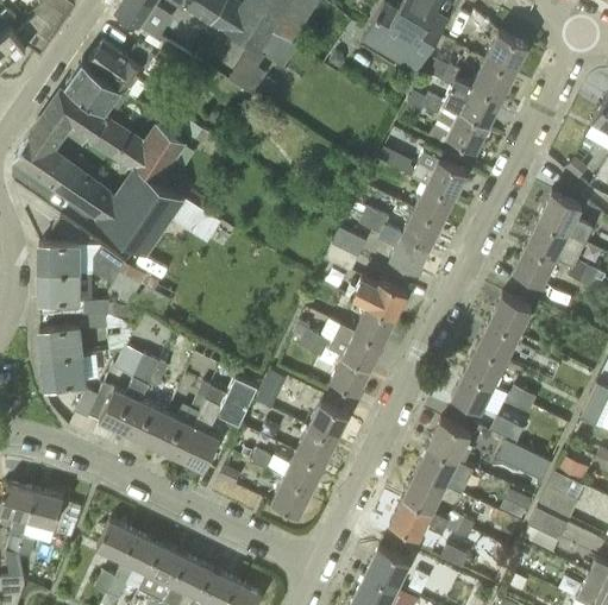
[(74,7),(66,0),(39,0),(43,4),(67,19),(74,7)]
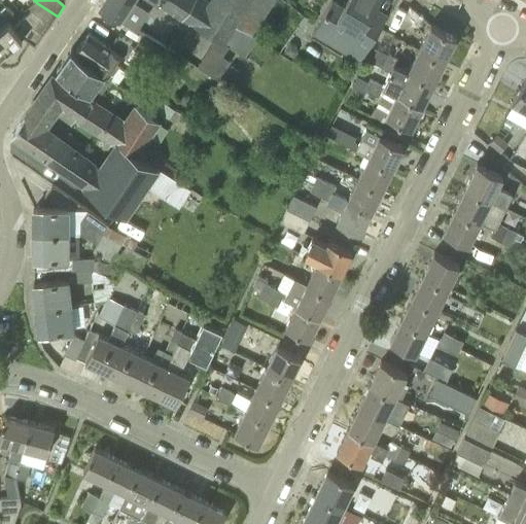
[(120,23),(133,3),(128,0),(107,0),(102,10),(120,23)]
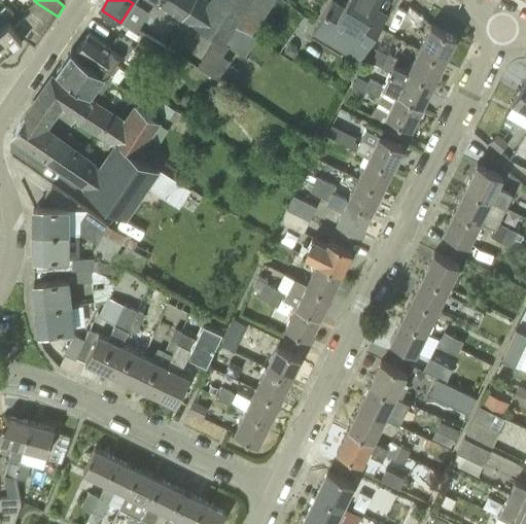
[(179,18),(184,21),(196,0),(128,0),(133,3),(135,0),(150,0),(173,13),(174,12),(180,15),(179,18)]
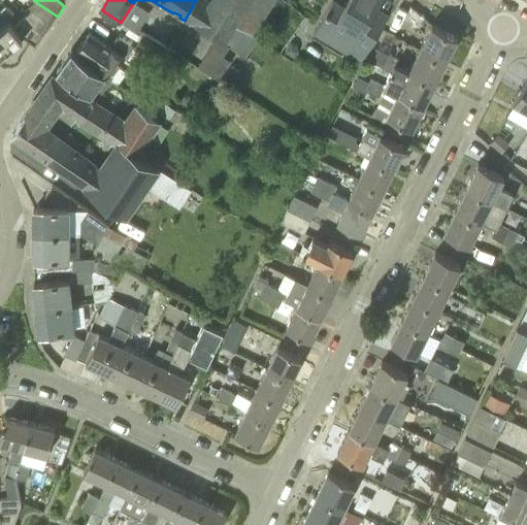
[(210,0),(209,3),(203,0),(196,0),(185,21),(225,45),(236,26),(257,40),(271,19),(267,17),(278,0),(210,0)]
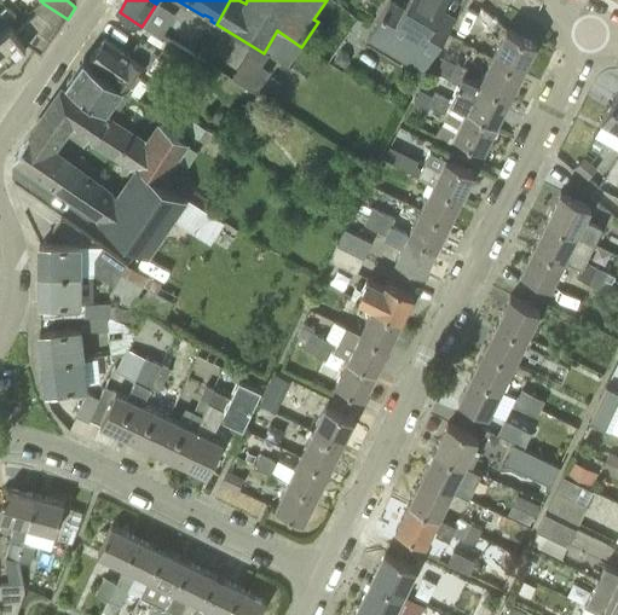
[(391,3),(367,41),(368,42),(370,41),(423,74),(450,32),(435,23),(450,0),(410,0),(404,11),(391,3)]
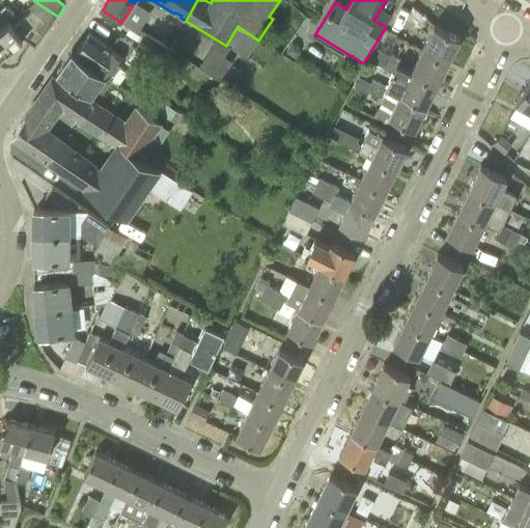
[(50,27),(58,17),(37,3),(30,9),(33,12),(50,27)]
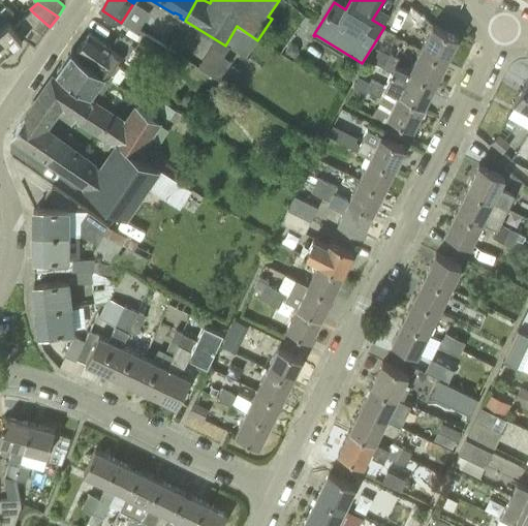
[(44,36),(50,27),(33,12),(23,22),(44,36)]
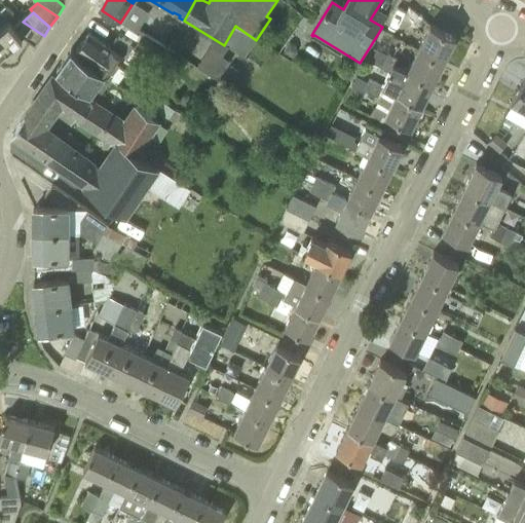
[(38,43),(44,36),(23,22),(12,31),(9,27),(0,34),(0,48),(23,26),(38,43)]
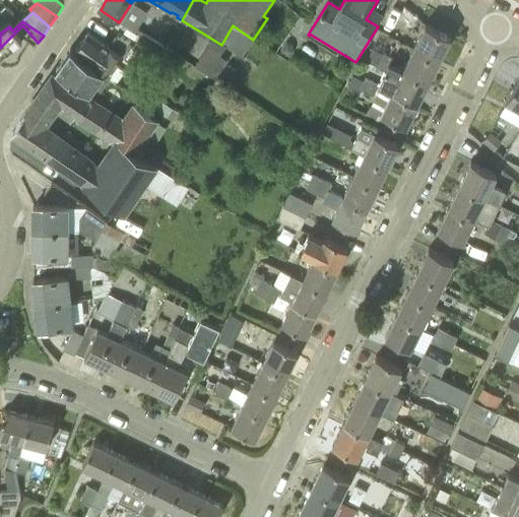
[(36,47),(38,43),(22,25),(0,48),(0,61),(25,40),(36,47)]
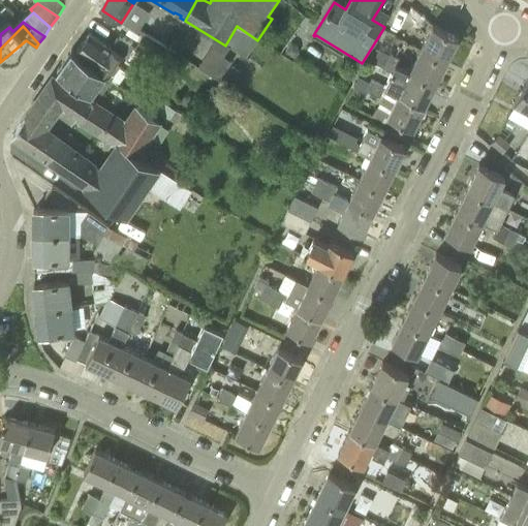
[(225,45),(248,59),(259,41),(257,40),(237,26),(225,45)]
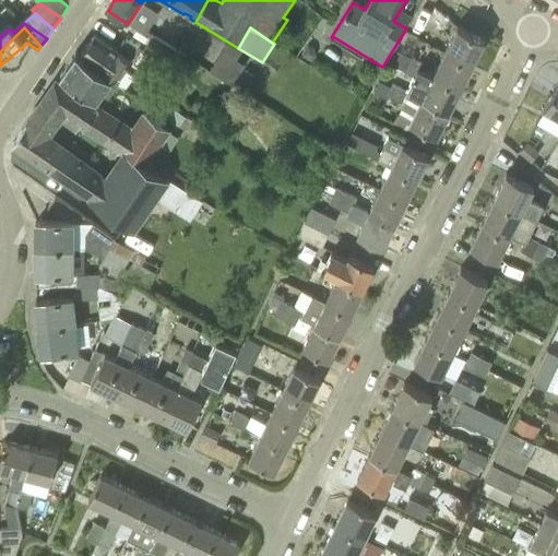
[(444,55),(472,68),(485,42),(458,28),(444,55)]
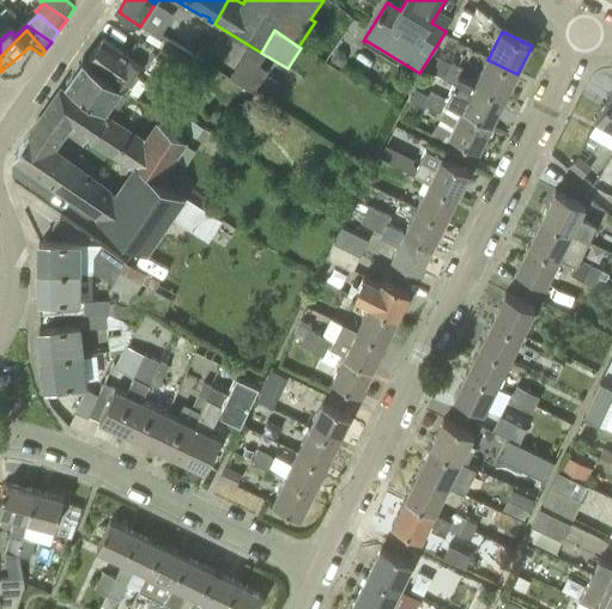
[(86,62),(139,98),(147,87),(137,80),(145,68),(149,72),(157,60),(137,46),(128,59),(102,41),(86,62)]
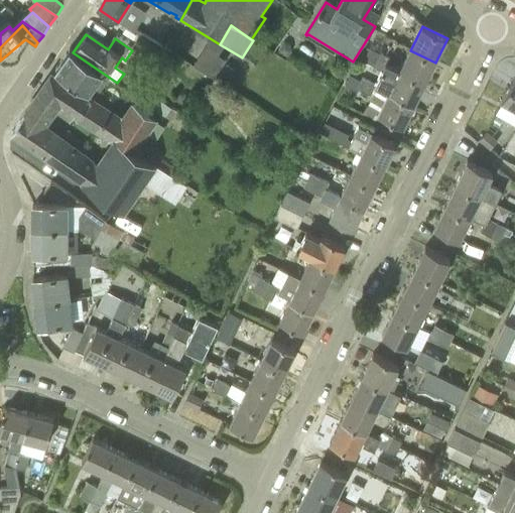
[(152,56),(159,46),(141,35),(135,45),(152,56)]
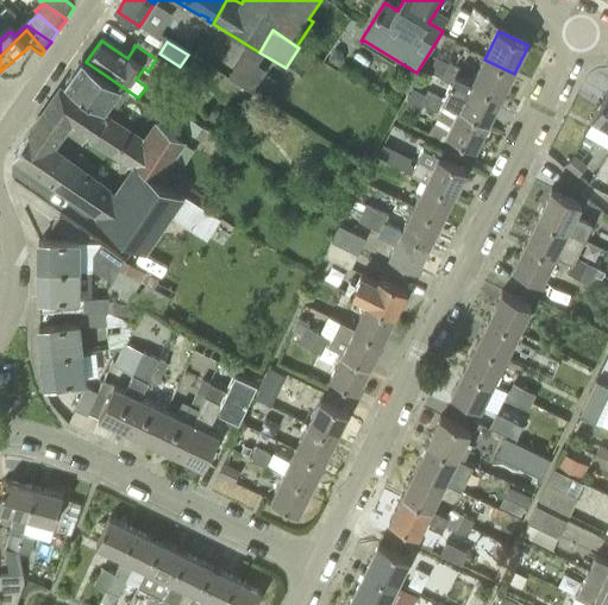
[(328,62),(340,69),(345,62),(344,56),(340,54),(336,50),(328,62)]
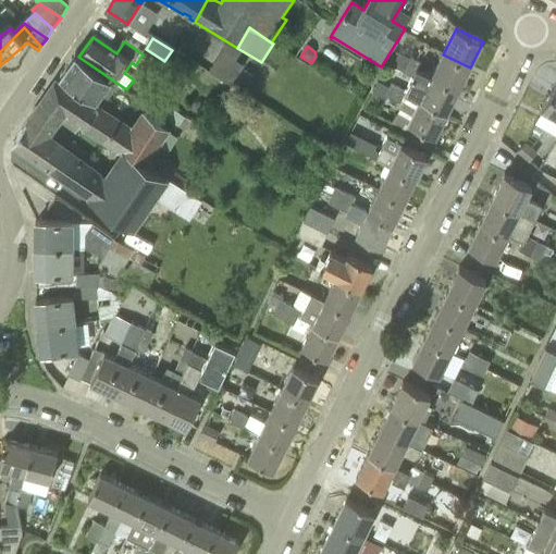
[(403,73),(410,59),(399,53),(393,69),(403,73)]
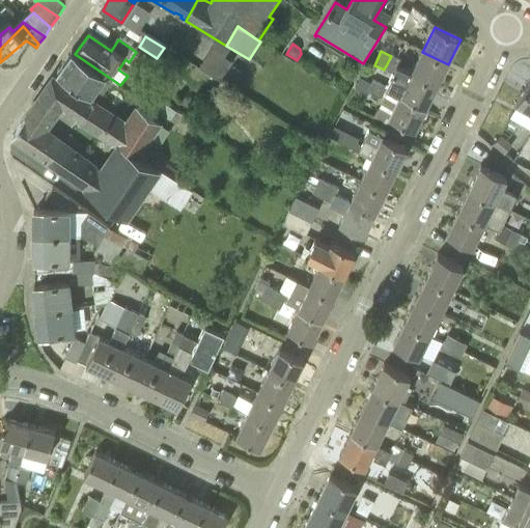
[(75,54),(73,52),(55,76),(56,77),(91,100),(98,90),(103,94),(113,82),(119,87),(120,85),(75,54)]
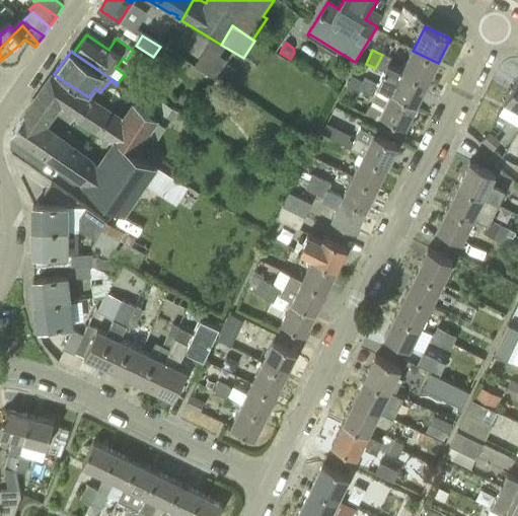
[(428,84),(438,63),(413,51),(402,71),(428,84)]
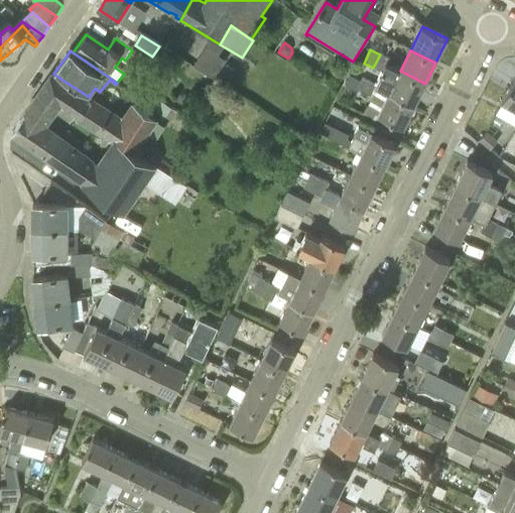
[(425,84),(400,71),(400,72),(386,65),(389,58),(380,54),(373,68),(383,72),(376,87),(378,88),(414,106),(425,84)]
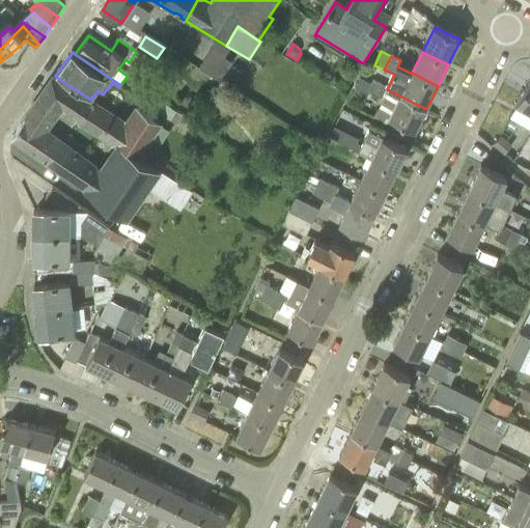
[(239,83),(245,75),(234,67),(228,76),(239,83)]
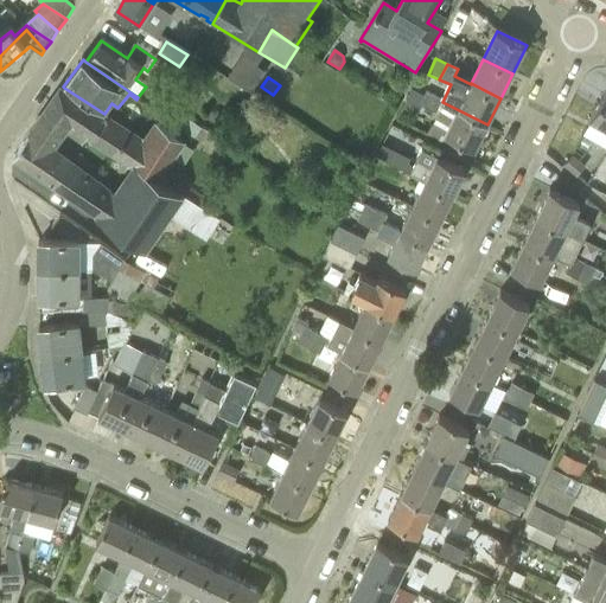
[(109,117),(104,114),(64,88),(18,159),(100,218),(116,192),(56,149),(67,134),(83,146),(87,140),(91,143),(109,117)]
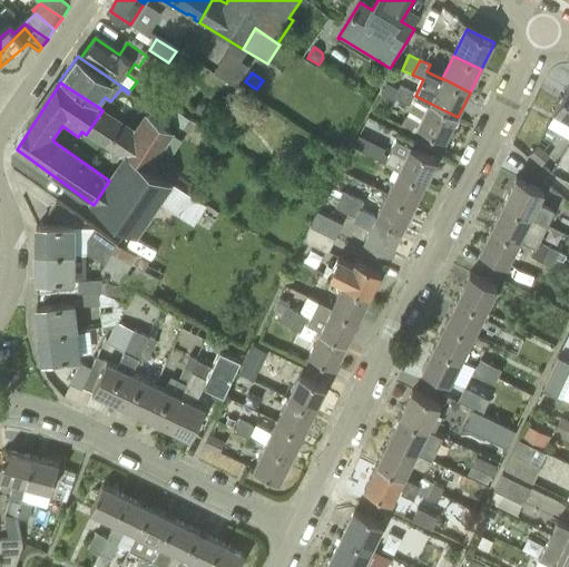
[(410,107),(415,96),(401,87),(400,90),(393,87),(389,85),(380,103),(385,105),(393,108),(398,100),(409,106),(410,107)]
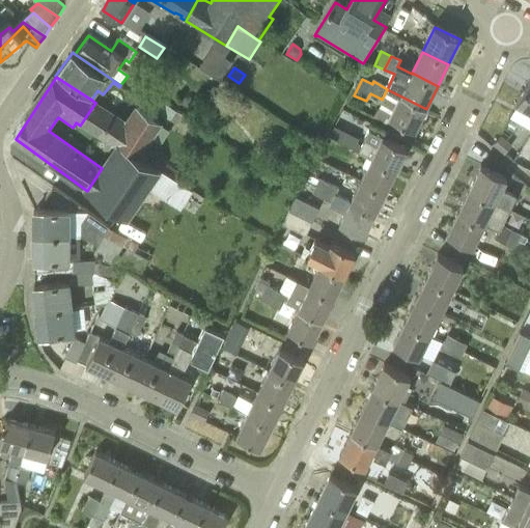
[(529,81),(517,105),(529,112),(529,81)]
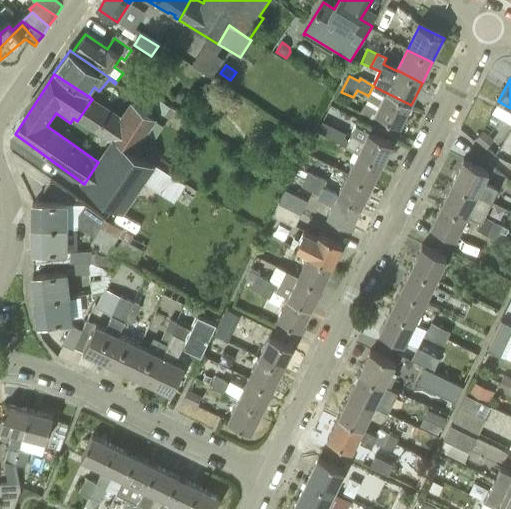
[(411,105),(375,87),(374,88),(364,110),(400,128),(411,105)]
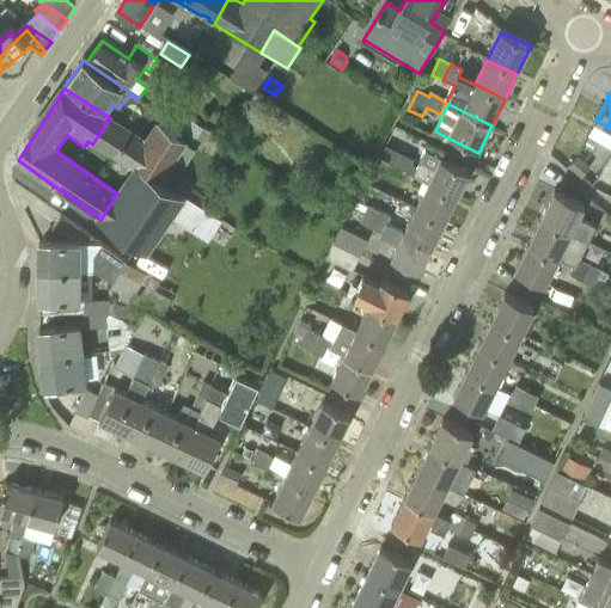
[(110,118),(92,145),(132,172),(135,167),(162,184),(188,143),(159,126),(148,142),(111,117),(110,118)]
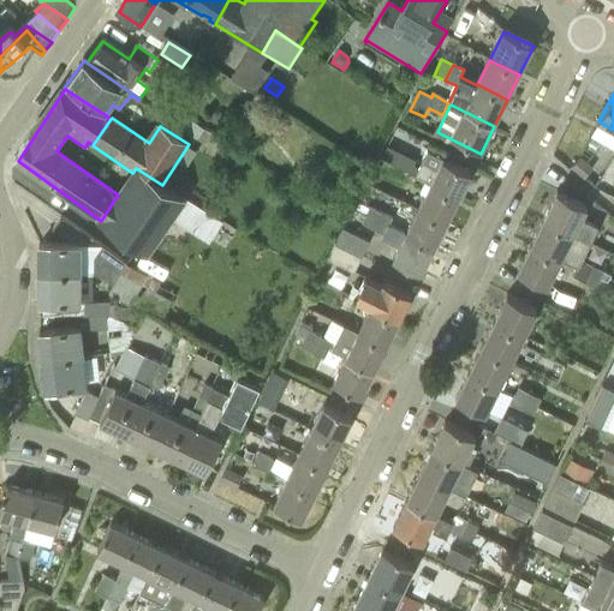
[(424,184),(459,199),(471,173),(428,153),(419,167),(415,179),(424,184)]
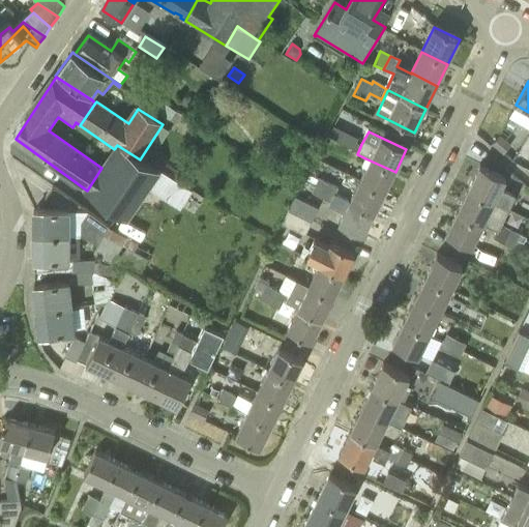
[(504,156),(504,155),(511,146),(500,137),(492,146),(504,156)]
